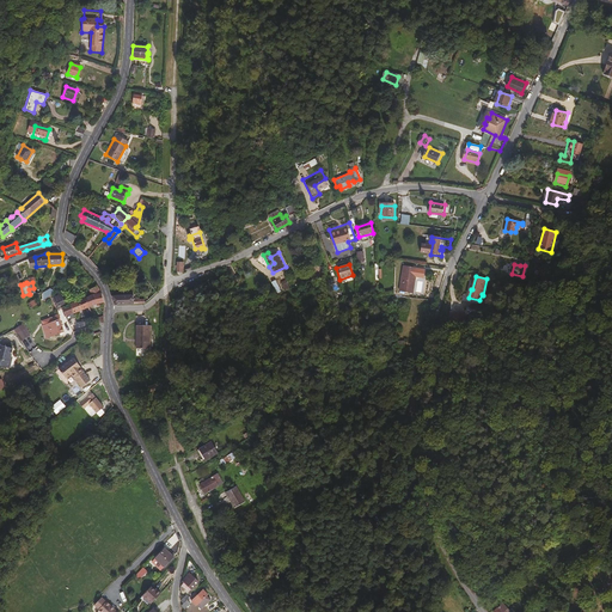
[(343,299),(337,282),(329,286),(331,289),(331,294),(331,300),(343,299)]
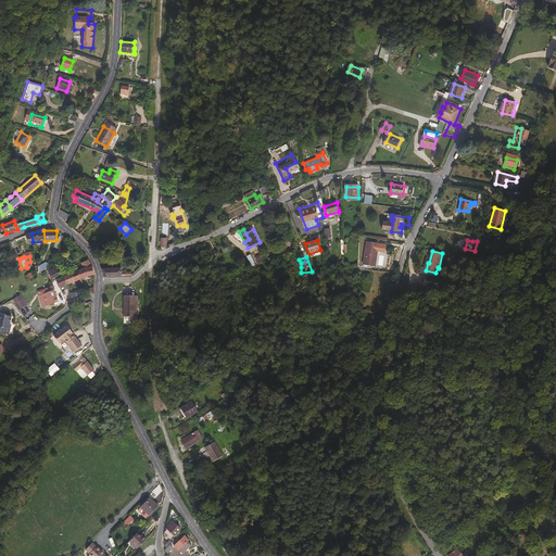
[(59,276),(54,267),(47,270),(51,281),(55,280),(57,279),(55,277),(59,276)]
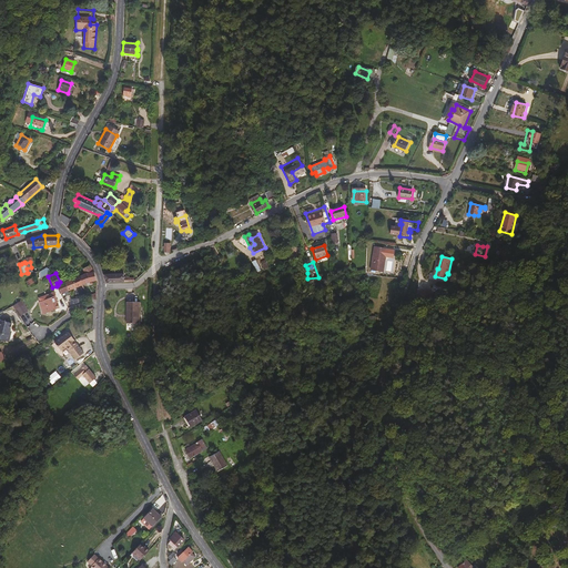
[(97,281),(94,273),(85,274),(79,276),(81,285),(90,282),(97,281)]
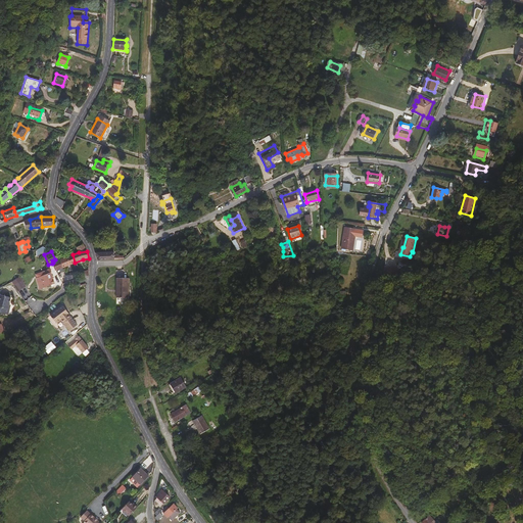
[(113,256),(113,252),(96,252),(95,253),(96,259),(97,260),(124,259),(127,256),(125,255),(124,256),(123,256),(113,256)]
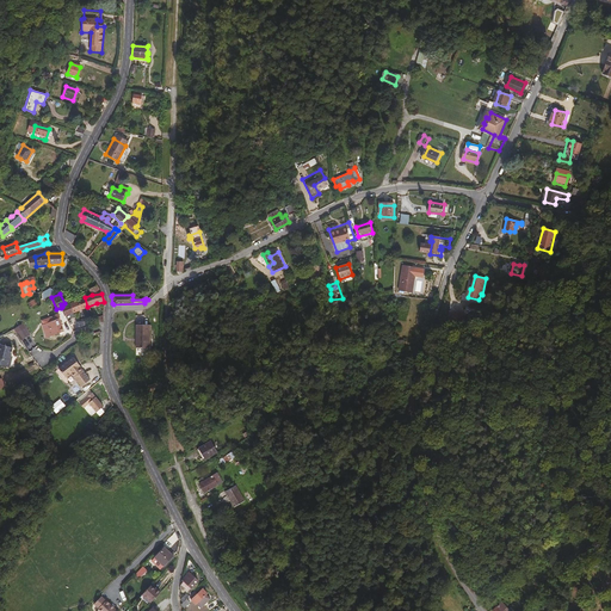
[(87,307),(85,297),(71,303),(74,312),(87,307)]
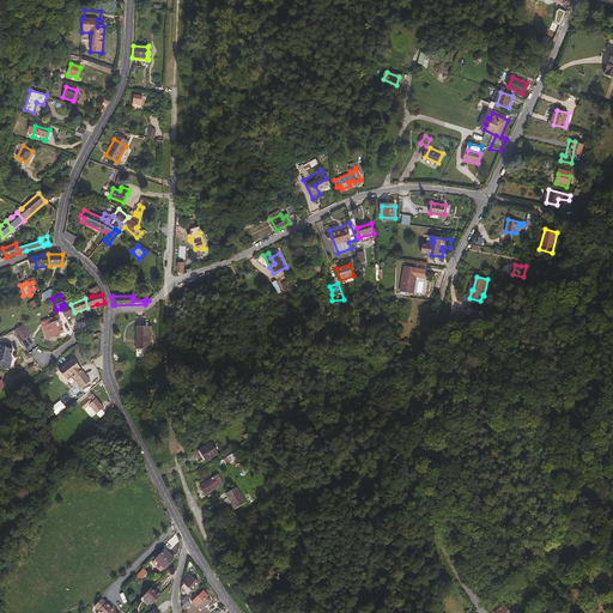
[(74,313),(71,304),(66,307),(62,308),(61,309),(65,317),(74,313)]
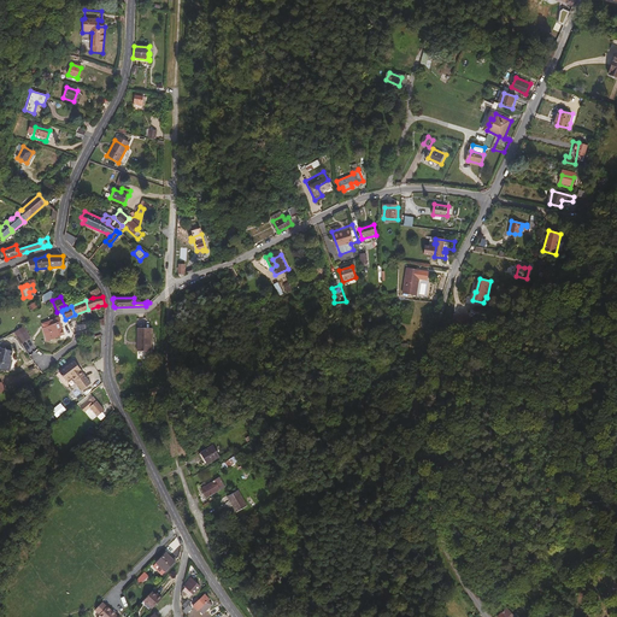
[(64,335),(59,322),(60,321),(59,318),(50,322),(51,325),(50,327),(42,328),(47,341),(64,335)]
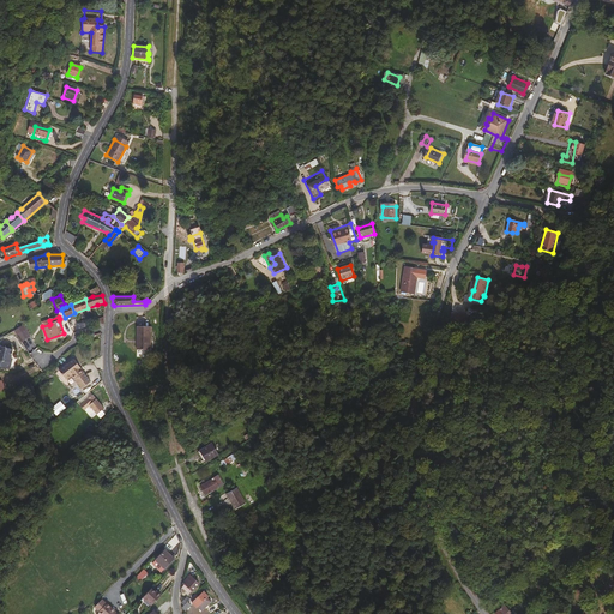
[(152,351),(155,327),(142,326),(139,350),(152,351)]
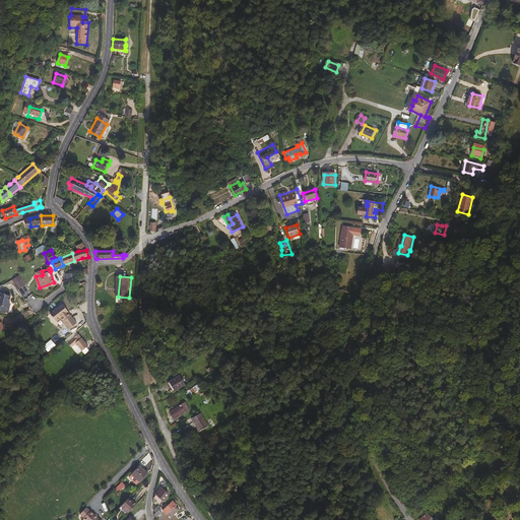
[(25,285),(21,278),(13,283),(18,289),(25,285)]
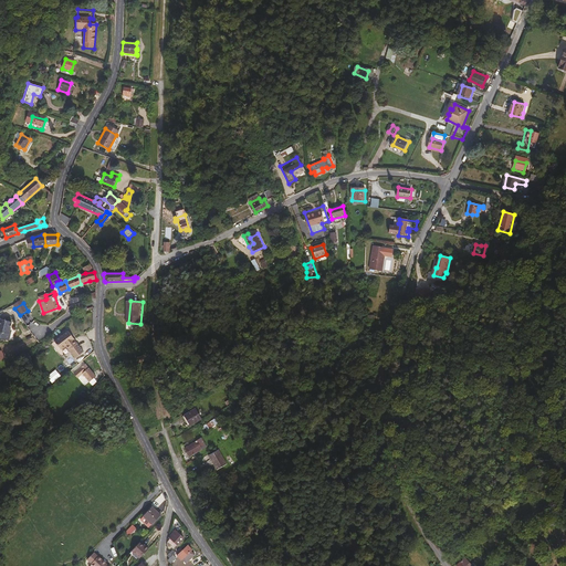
[(6,333),(9,321),(0,317),(0,337),(4,338),(6,337),(7,334),(6,333)]
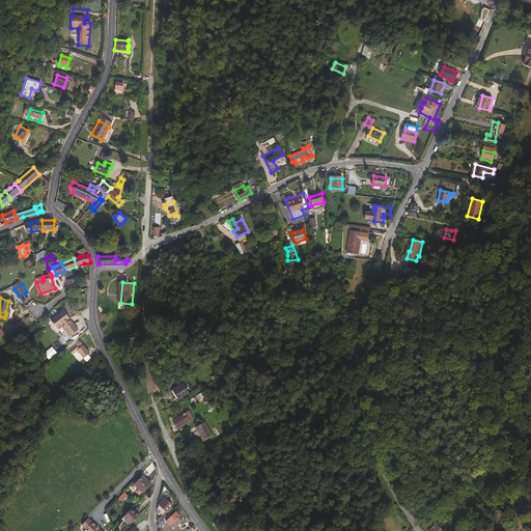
[(65,310),(52,319),(57,327),(62,324),(71,335),(78,330),(71,318),(71,317),(65,310)]
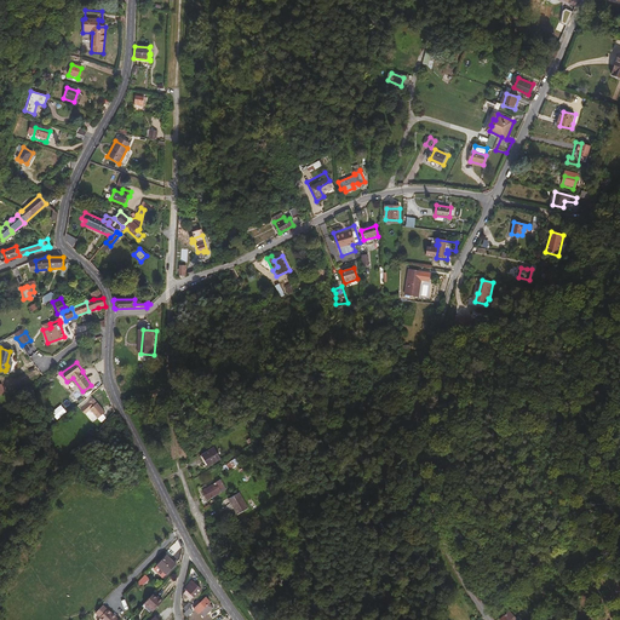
[(104,412),(92,399),(80,411),(84,414),(90,409),(97,418),(104,412)]
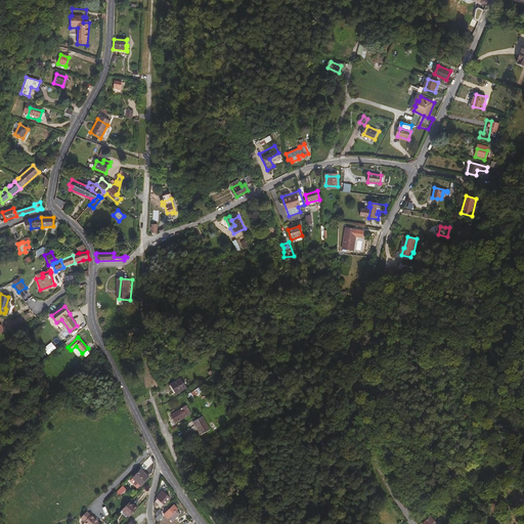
[(51,342),(43,349),(48,355),(56,348),(51,342)]
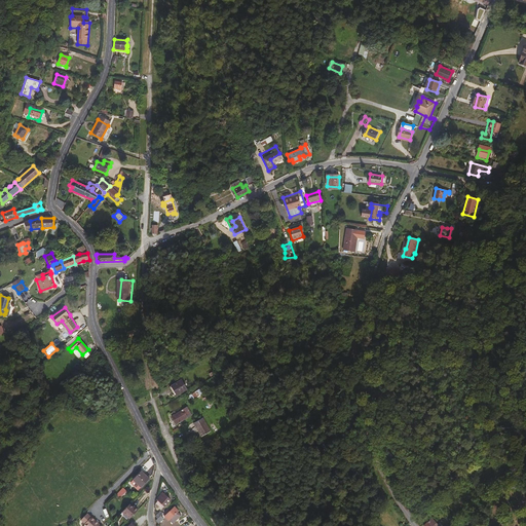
[(187,390),(182,381),(174,385),(179,396),(187,390)]
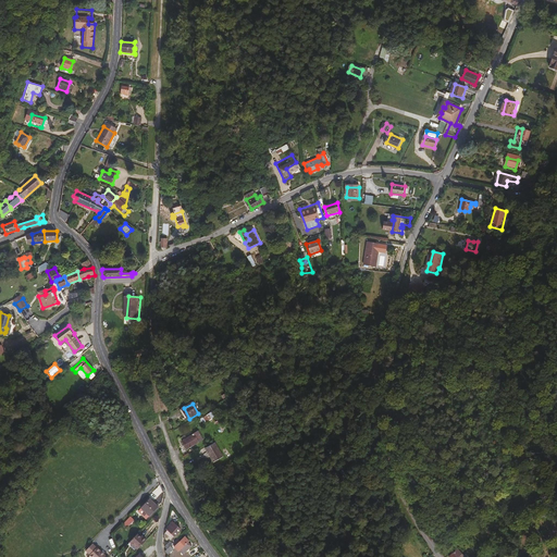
[(197,429),(194,421),(187,425),(192,432),(197,429)]
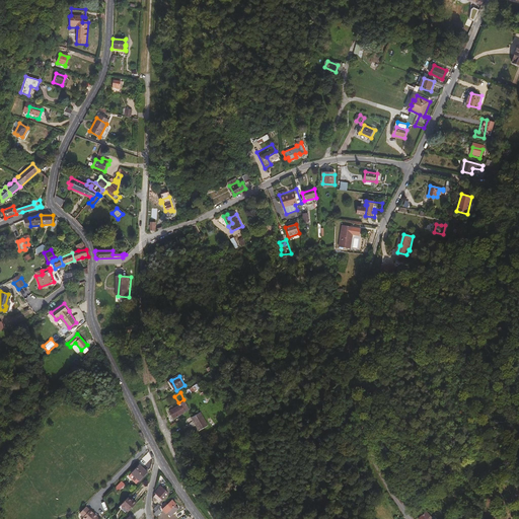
[(175,418),(191,410),(187,401),(175,408),(173,405),(169,409),(175,418)]
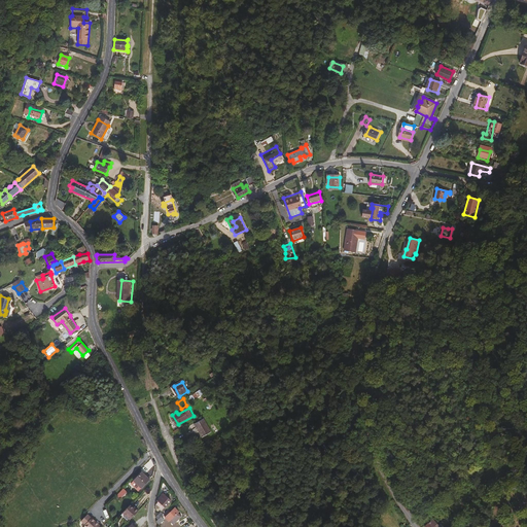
[(212,430),(205,419),(196,424),(203,435),(212,430)]
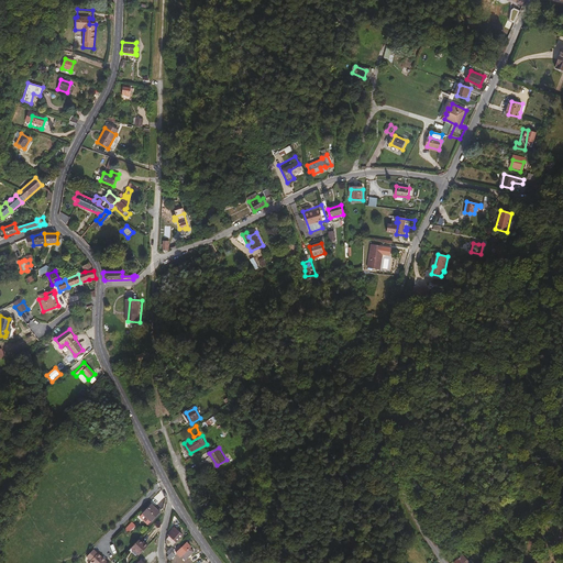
[(150,520),(158,511),(151,504),(142,514),(150,520)]
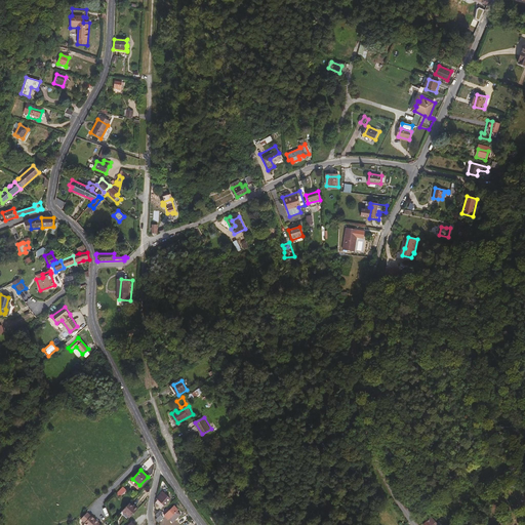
[(123,481),(118,476),(115,479),(120,484),(123,481)]
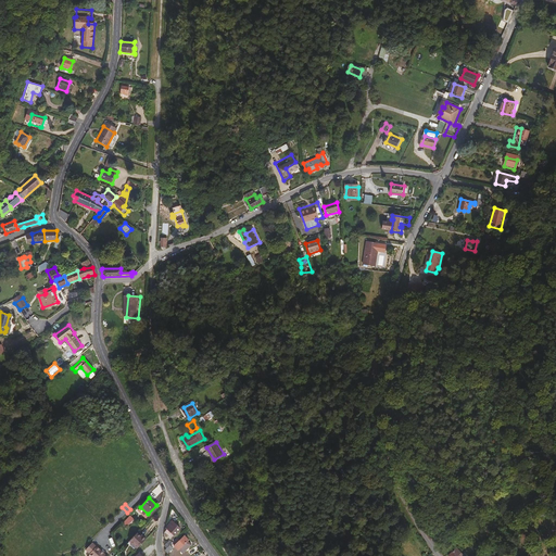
[(125,525),(131,518),(129,515),(123,522),(125,525)]
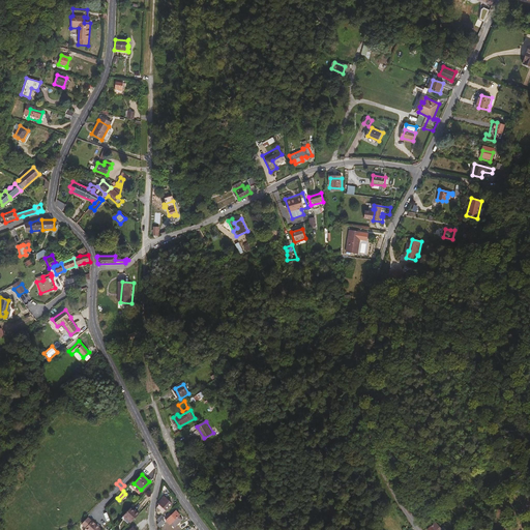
[(171,504),(164,497),(157,503),(158,504),(159,505),(158,506),(158,507),(160,509),(164,512),(171,504)]
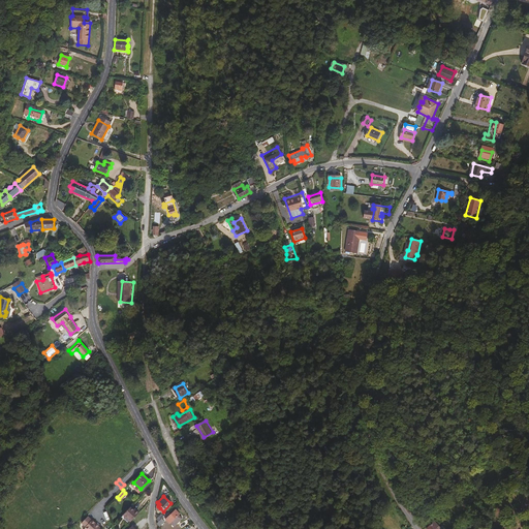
[(131,519),(139,510),(136,507),(136,508),(132,504),(124,512),(131,519)]
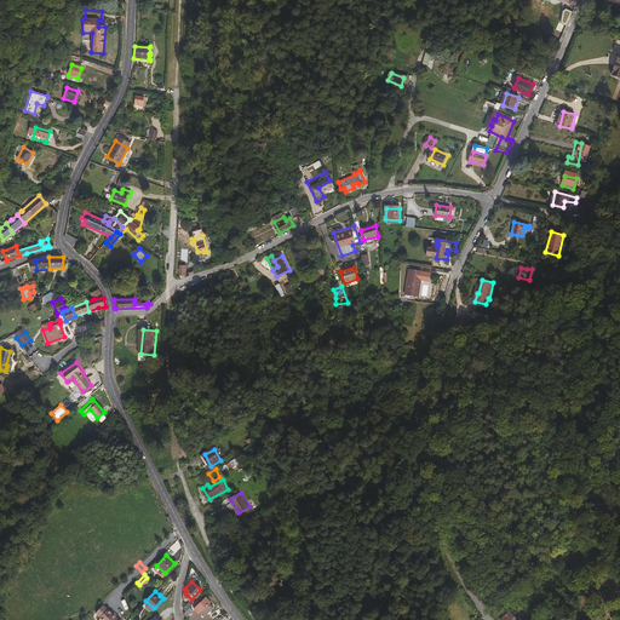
[(199,612),(210,602),(205,597),(200,602),(197,600),(193,603),(195,606),(194,607),(199,612)]
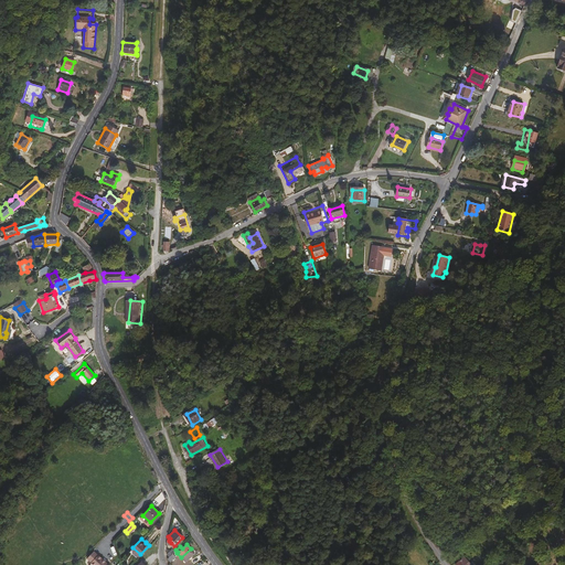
[(108,564),(94,551),(86,558),(93,564),(108,564)]
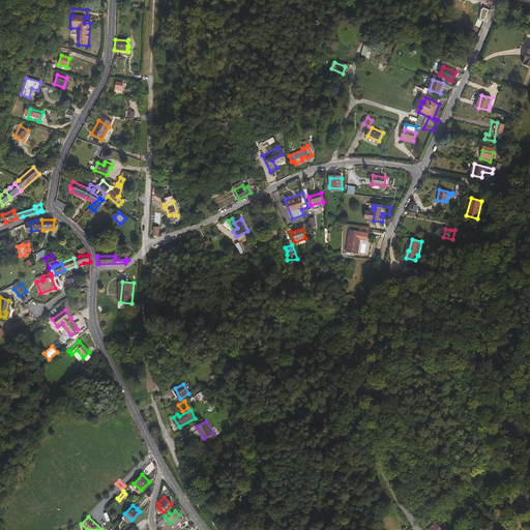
[(443,529),(444,529),(436,521),(433,524),(439,529),(443,529)]
